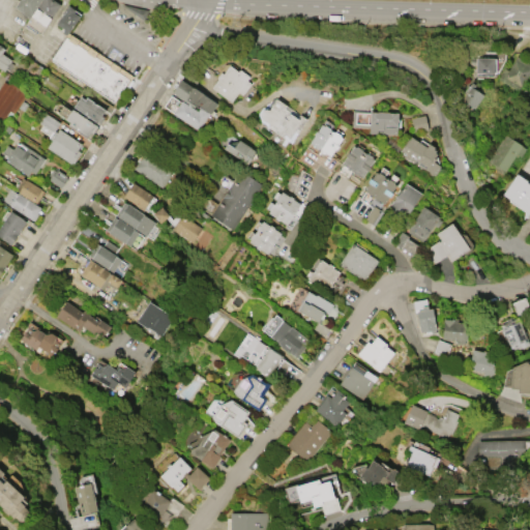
[(19,0),(13,8),(29,19),(24,26),(39,36),(59,5),(52,0),(19,0)]
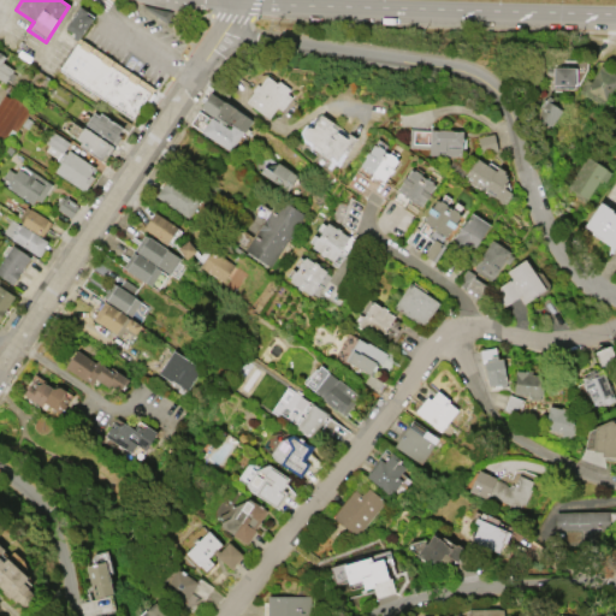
[(77,7),(94,18),(80,40),(77,43),(71,40),(73,36),(63,29),(77,7)]
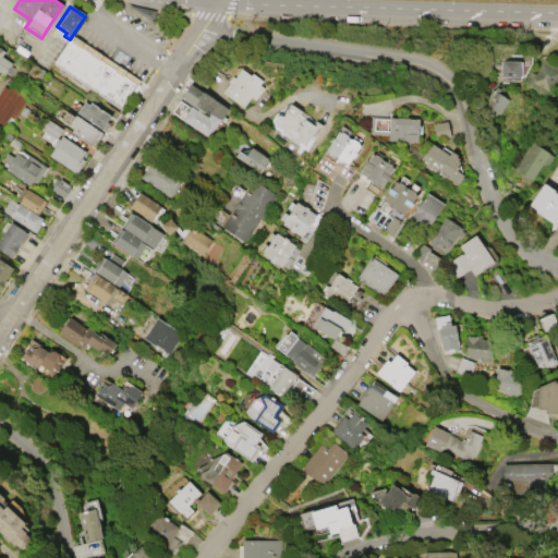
[(51,64),(120,111),(140,82),(77,39),(72,36),(70,39),(51,64)]
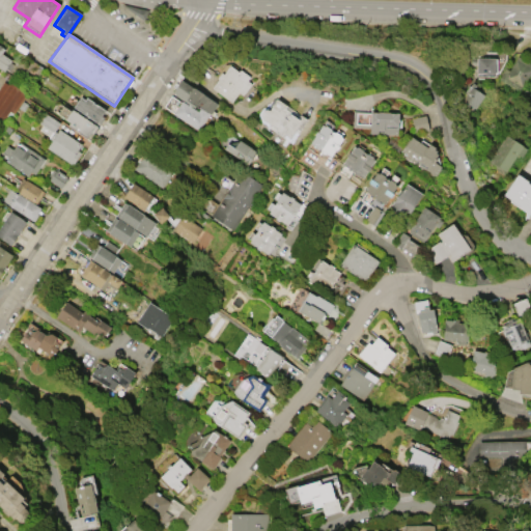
[(0,46),(4,49),(1,53),(10,59),(9,61),(12,64),(8,70),(5,67),(3,71),(0,68),(0,46)]
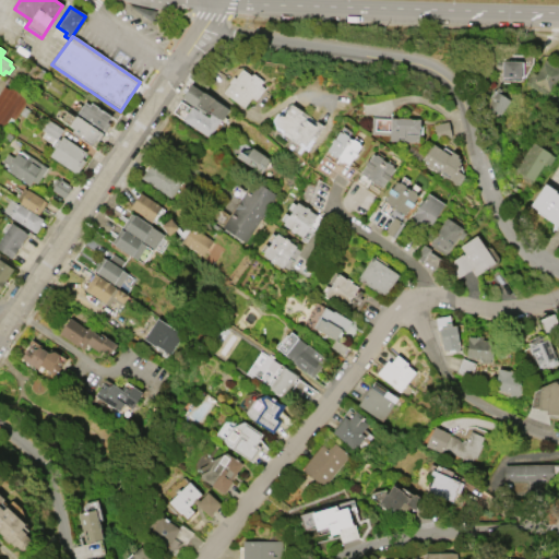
[(545,59),(558,67),(558,74),(547,96),(525,83),(532,71),(536,74),(545,59)]
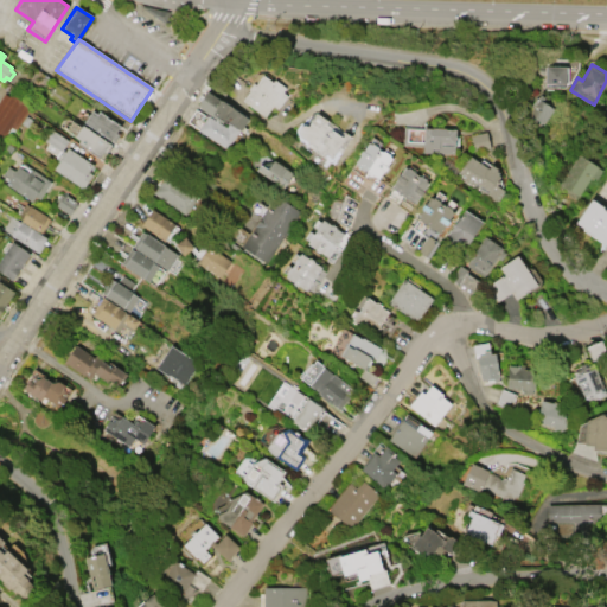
[(543,83),(543,74),(537,74),(537,66),(543,66),(543,65),(564,65),(564,83),(563,83),(563,87),(549,87),(549,85),(544,85),(544,83),(543,83)]
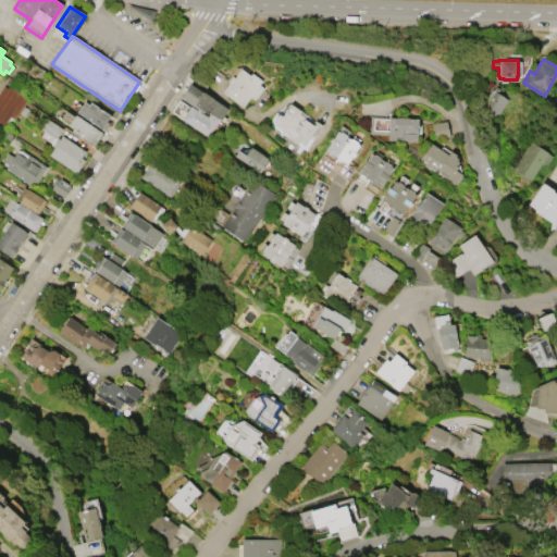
[(221,91),(227,83),(226,82),(231,75),(233,77),(239,67),(249,74),(250,72),(261,79),(258,84),(262,87),(254,100),(249,97),(242,107),(221,91)]
